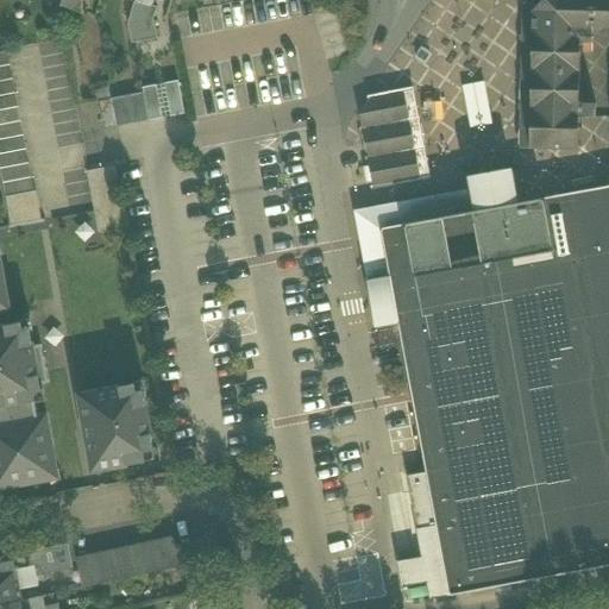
[(63,0),(61,7),(77,12),(80,0),(63,0)]
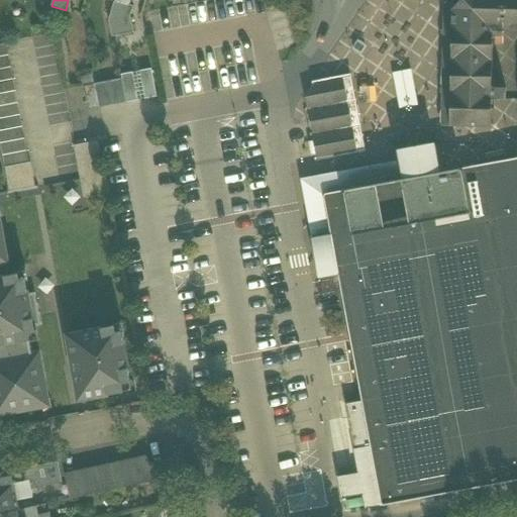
[(493,29),(495,29),(495,0),(461,0),(452,9),(450,126),(491,127),(492,101),(506,101),(506,89),(492,88),(493,37),(493,29)]
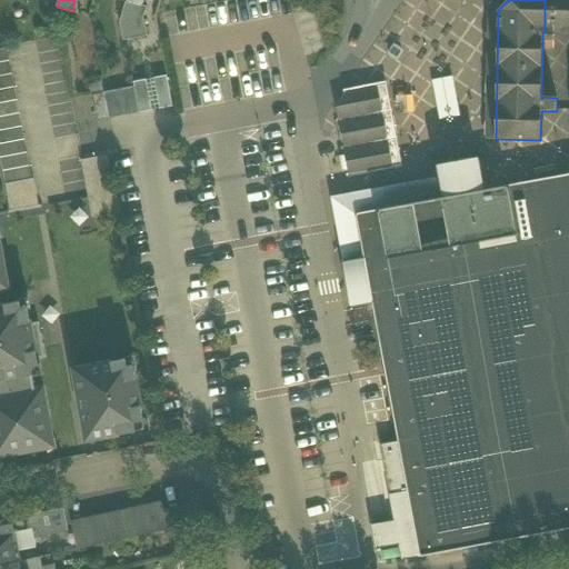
[(568,0),(545,0),(545,32),(555,33),(568,32),(568,0)]
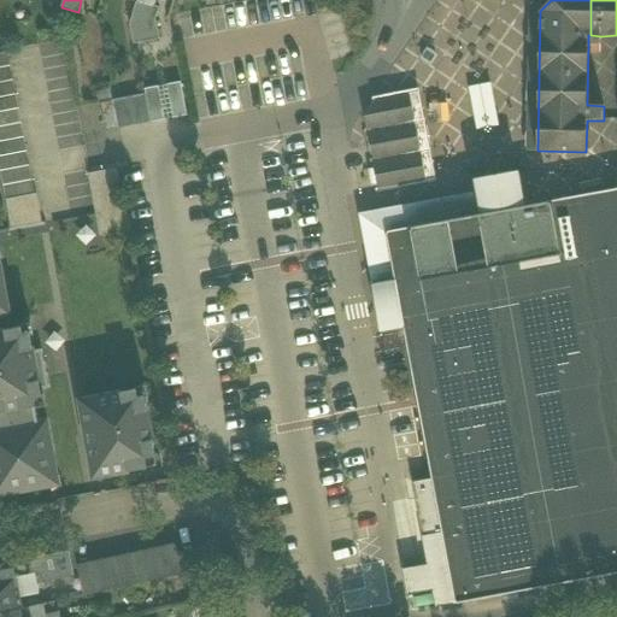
[(159,9),(153,6),(153,7),(137,3),(136,3),(130,25),(134,45),(159,39),(156,19),(159,9)]
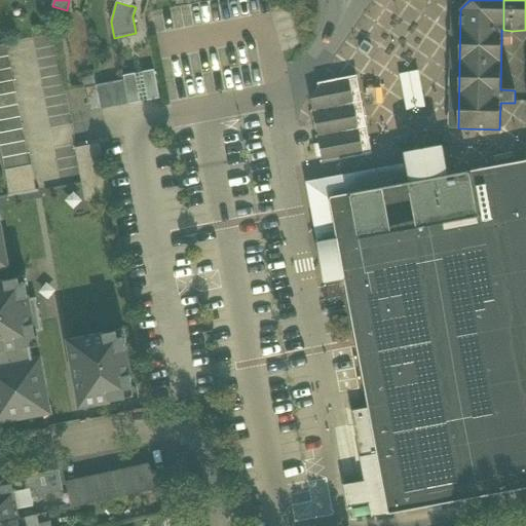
[(403,24),(381,28),(389,65),(411,60),(403,24)]
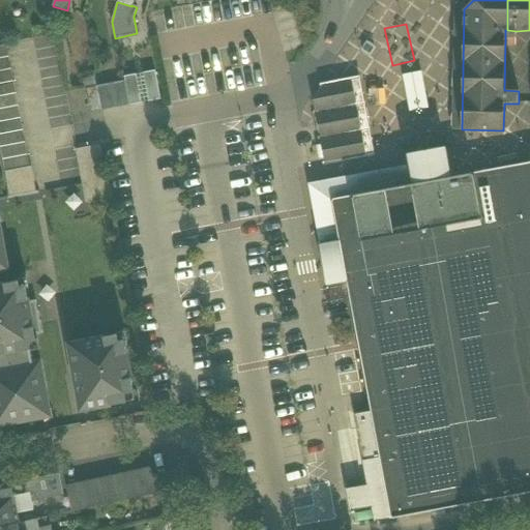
[(377,48),(366,41),(360,51),(371,57),(377,48)]
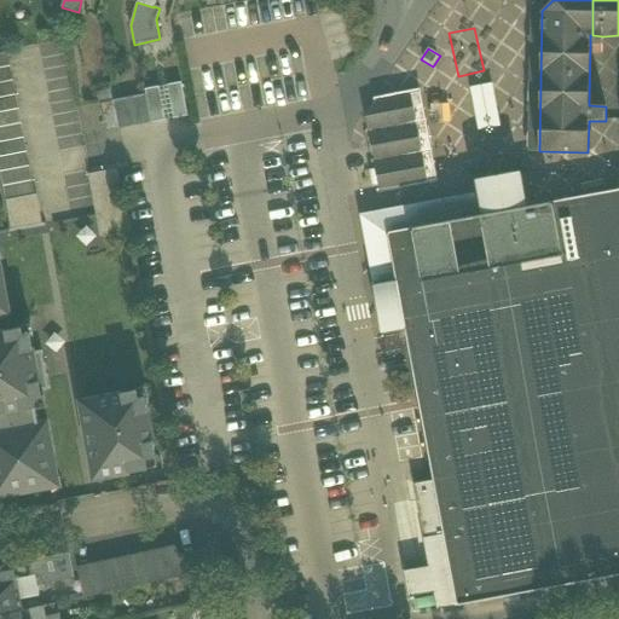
[(0,168),(6,201),(34,195),(7,52),(0,53),(0,168)]
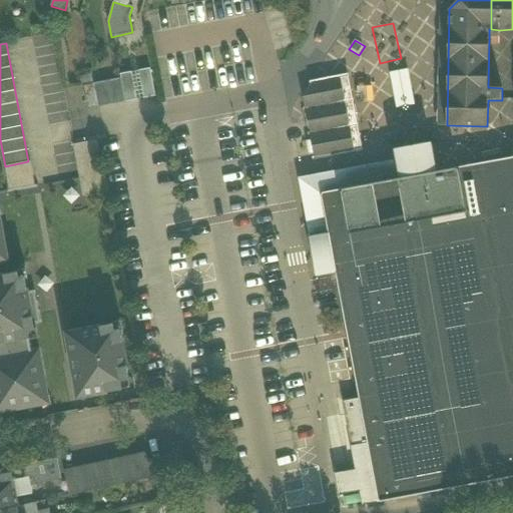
[(403,66),(382,71),(386,89),(391,107),(411,103),(403,66)]
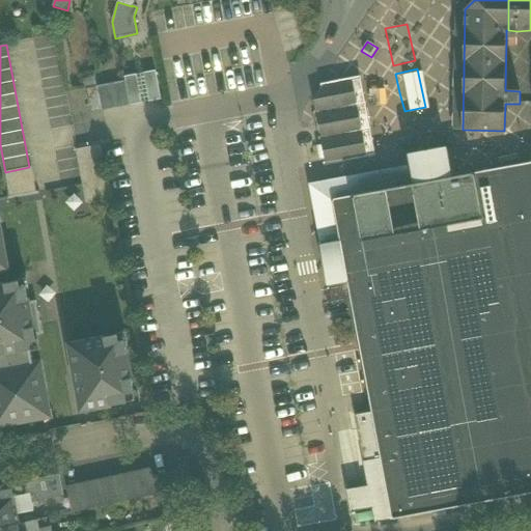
[(143,74),(148,103),(161,100),(156,72),(143,74)]
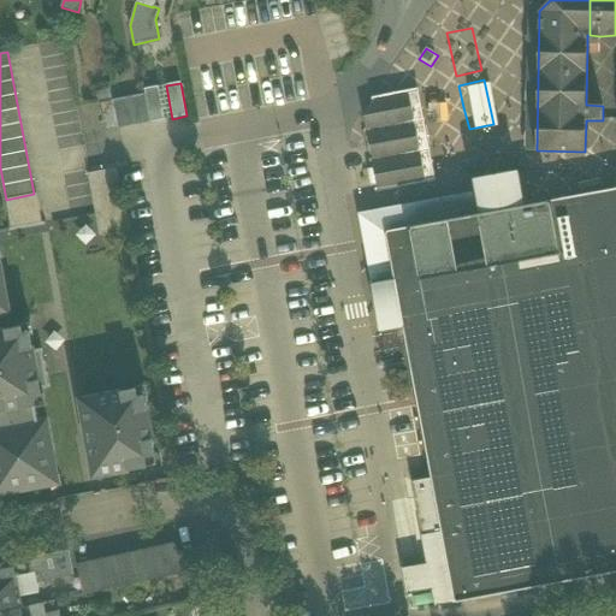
[(159,87),(165,120),(172,119),(166,86),(159,87)]
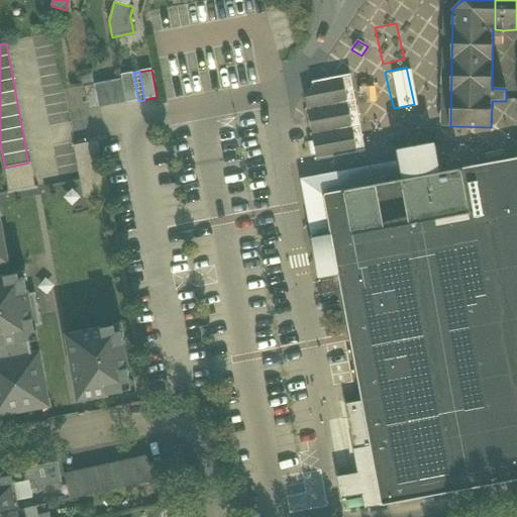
[(121,75),(122,80),(126,103),(138,101),(133,73),(121,75)]
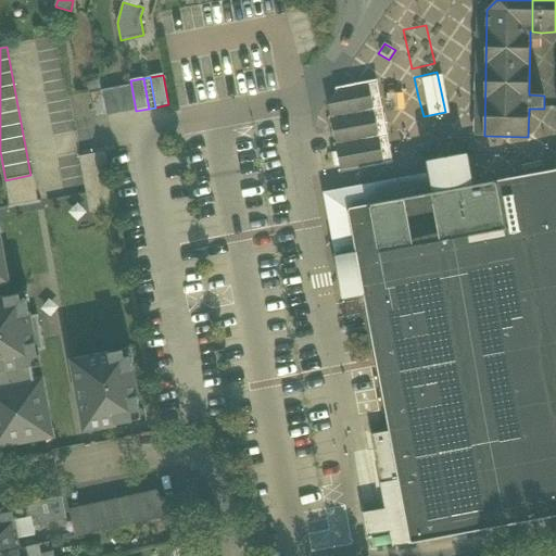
[(328,106),(341,174),(383,165),(368,84),(340,89),(328,106)]
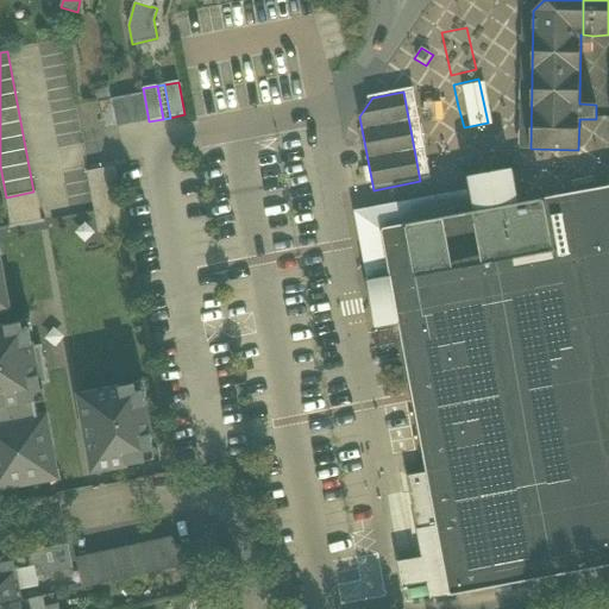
[(136,124),(149,121),(144,94),(130,96),(136,124)]
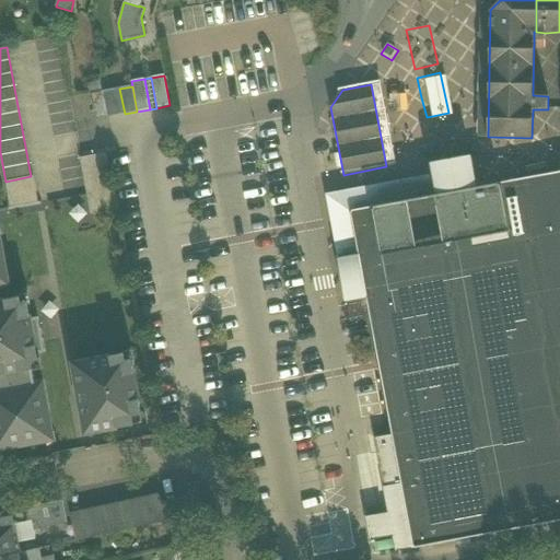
[(103,92),(107,117),(120,115),(115,89),(103,92)]
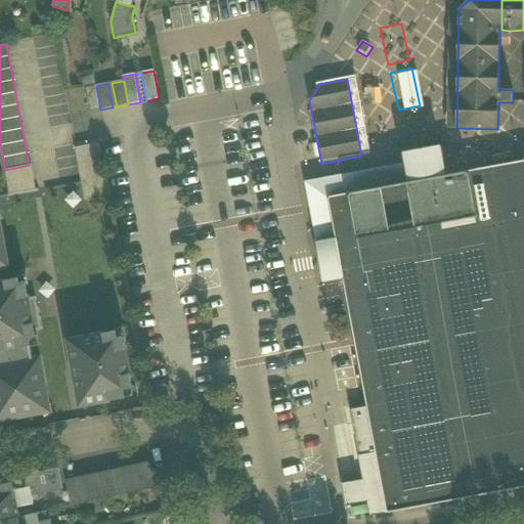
[(112,83),(107,83),(113,107),(117,106),(112,83)]
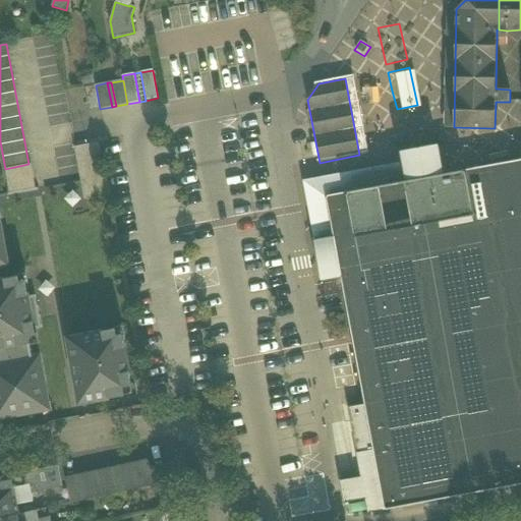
[(89,111),(100,109),(96,85),(83,88),(89,111)]
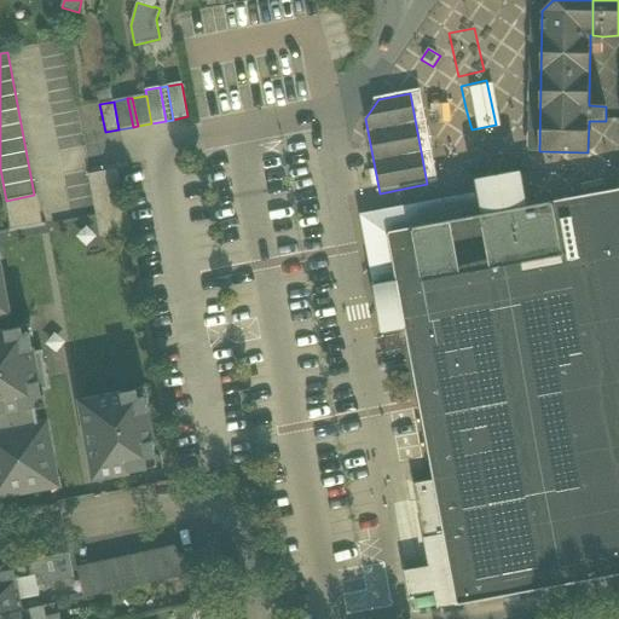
[(117,169),(91,174),(103,237),(128,232),(117,169)]
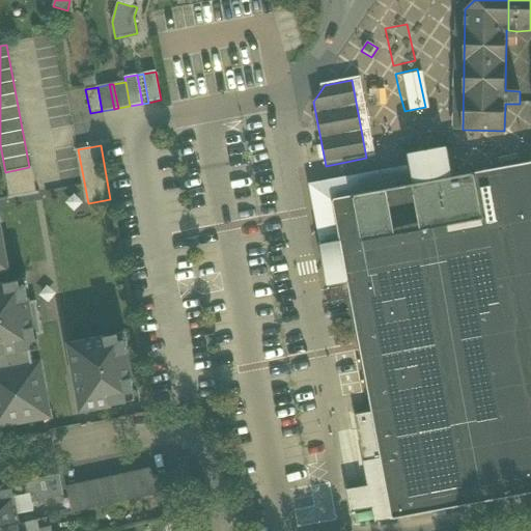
[(414,185),(412,186),(392,189),(353,196),(334,200),(333,202),(335,213),(337,227),(339,240),(340,242),(323,245),(320,246),(325,266),(328,286),(343,283),(347,283),(361,352),(372,413),(368,413),(356,416),(364,463),(381,459),(391,515),(392,518),(394,520),(530,494),(530,163),(452,177),(447,147),(427,150),(409,155),(414,185)]
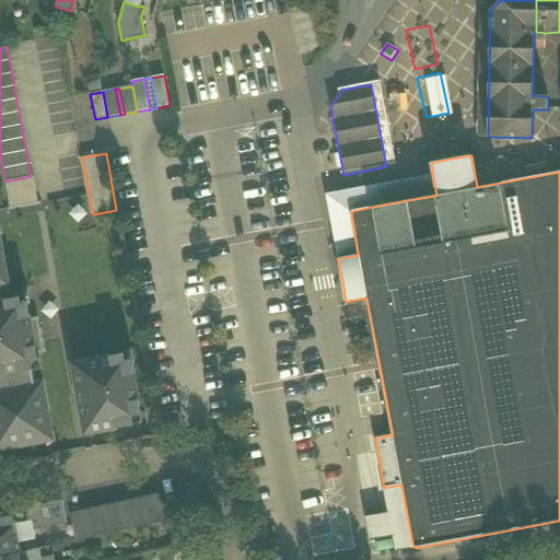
[(327,194),(325,195),(337,256),(340,256),(358,253),(356,240),(353,224),(351,213),(352,211),(372,207),(413,199),(434,196),(431,178),(430,175),(327,194)]
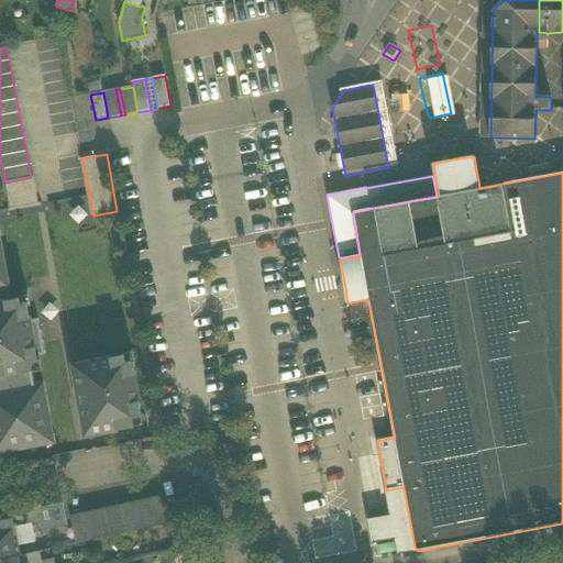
[(31,177),(6,183),(11,209),(36,205),(31,177)]
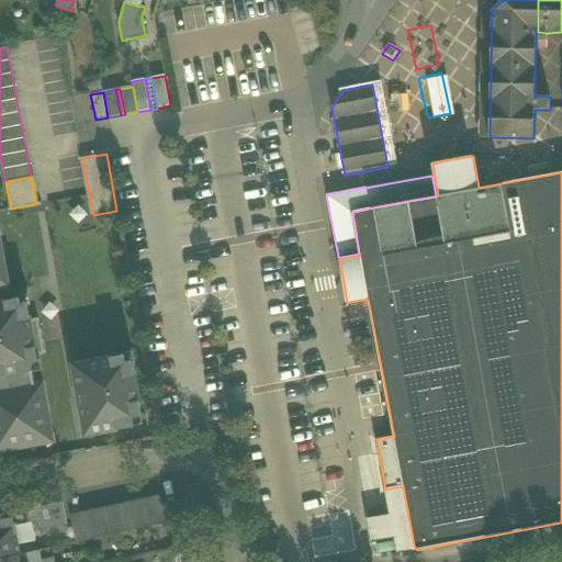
[(6,449),(46,442),(45,436),(52,434),(43,384),(35,385),(31,362),(37,361),(36,355),(44,353),(37,318),(30,321),(27,305),(21,306),(19,300),(0,303),(0,285),(8,284),(0,243),(0,440),(3,440),(6,449)]
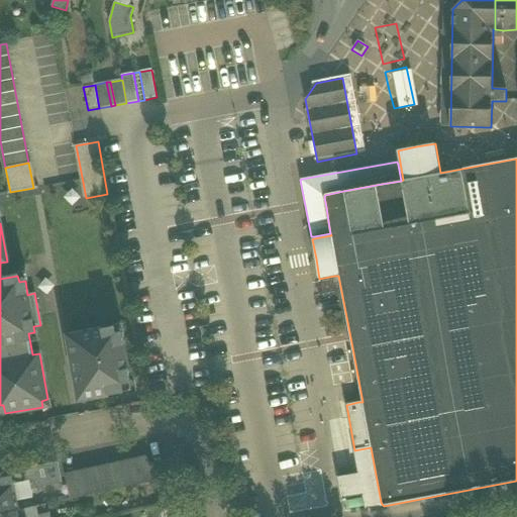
[(121,383),(130,382),(121,333),(115,334),(114,328),(68,336),(80,400),(123,392),(121,383)]
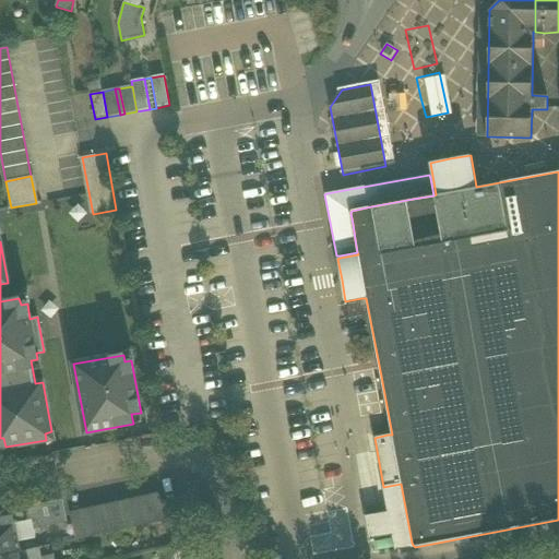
[(131,414),(133,424),(142,421),(141,413),(131,414)]
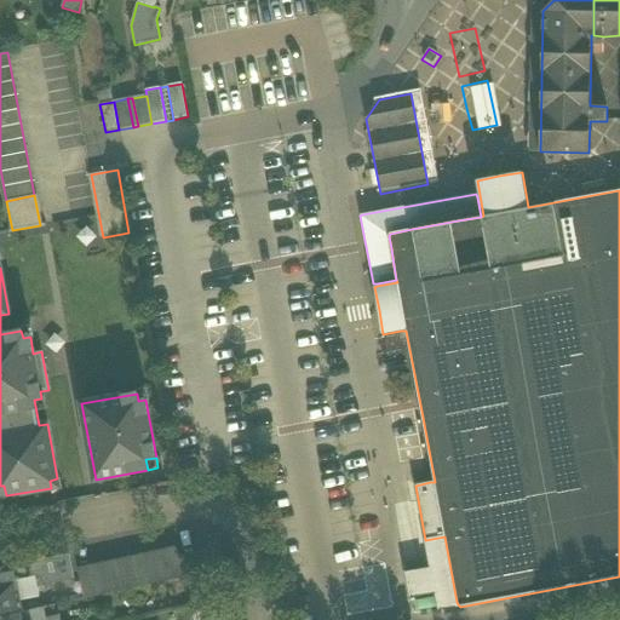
[(79,572),(84,600),(212,573),(208,554),(179,560),(178,550),(79,572)]
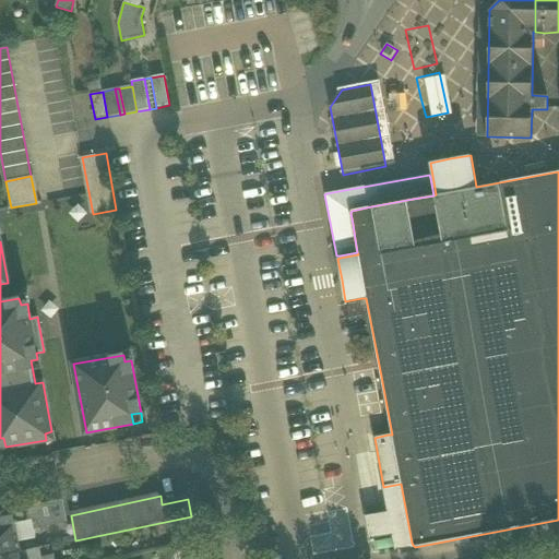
[(33,520),(34,526),(66,520),(62,501),(13,510),(15,523),(33,520)]
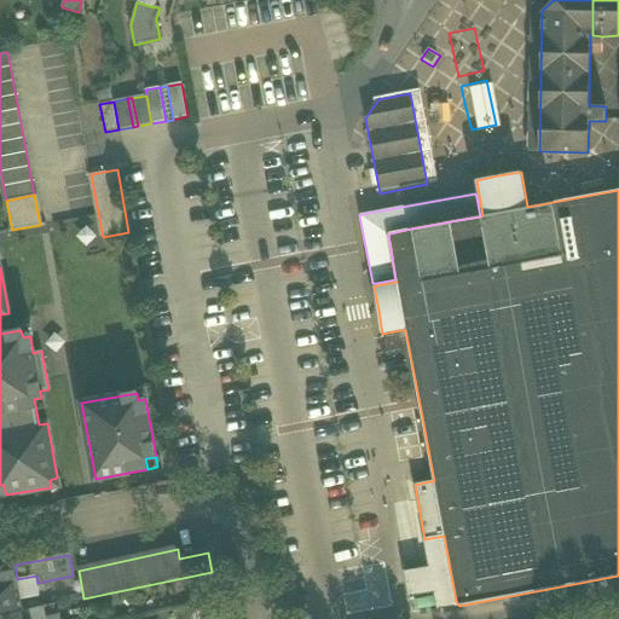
[(0,615),(23,612),(17,579),(15,565),(0,567),(0,615)]
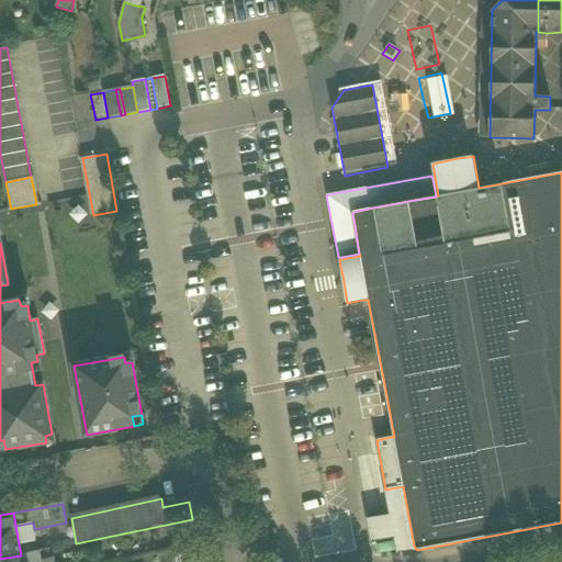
[(38,551),(21,555),(21,561),(53,561),(53,559),(41,561),(38,551)]
